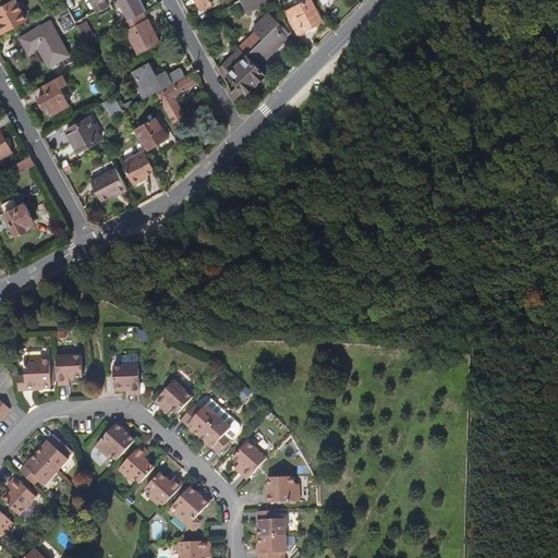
[(136,9),(131,0),(117,0),(114,1),(125,22),(142,13),(147,10),(144,4),(136,9)]
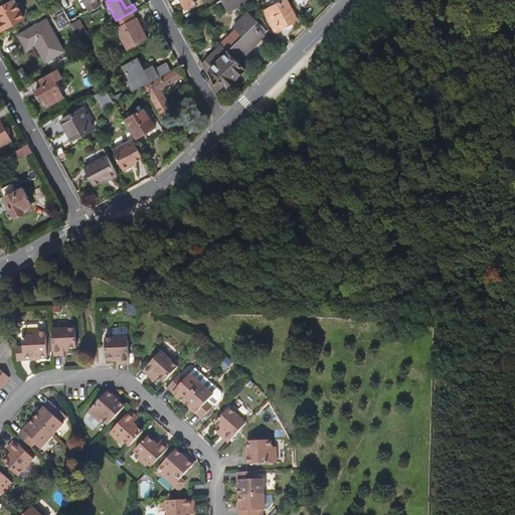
[(223,15),(250,0),(224,0),(217,4),(223,15)]
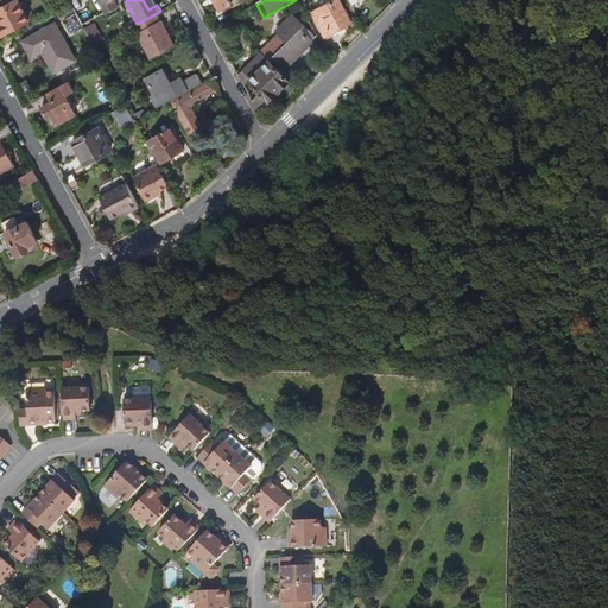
[(352,23),(340,0),(336,0),(312,13),(325,37),(352,23)]
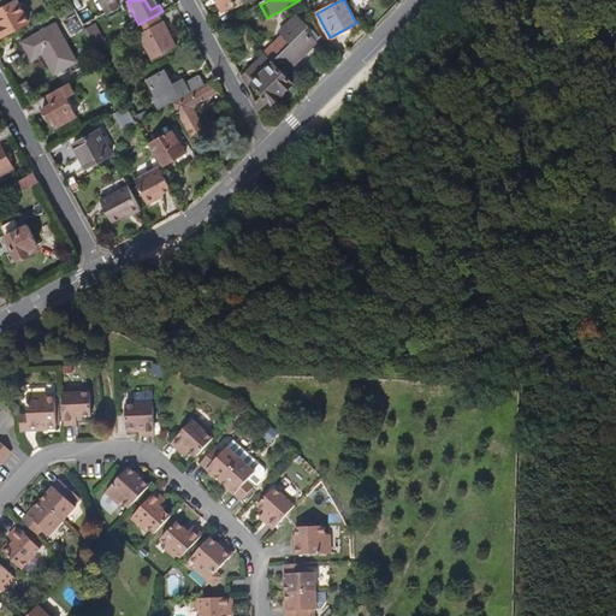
[(0,36),(27,23),(16,1),(0,9),(0,24),(0,25),(0,36)]
